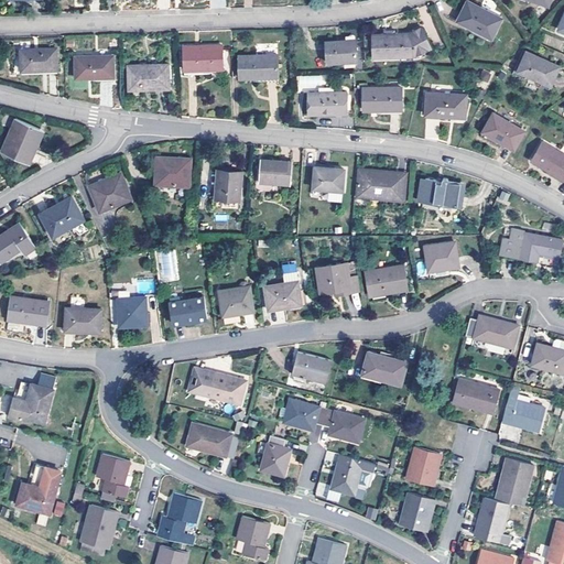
[(467,0),(466,0),(458,20),(491,38),(502,17),(467,0)]
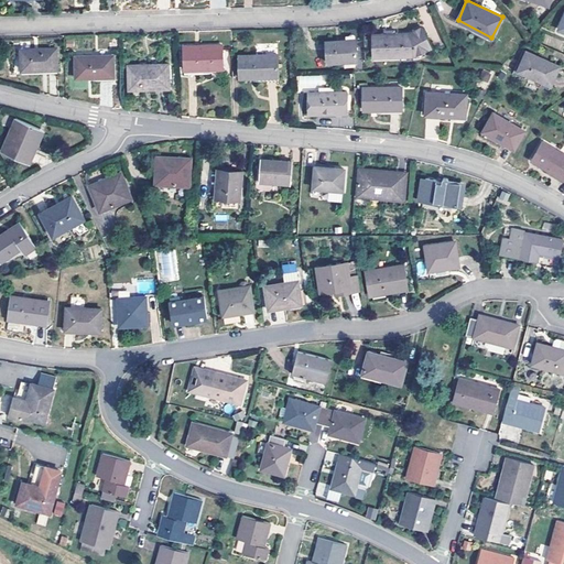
[(373,33),(373,56),(413,56),(431,49),(422,28),(412,32),(412,33),(373,33)]
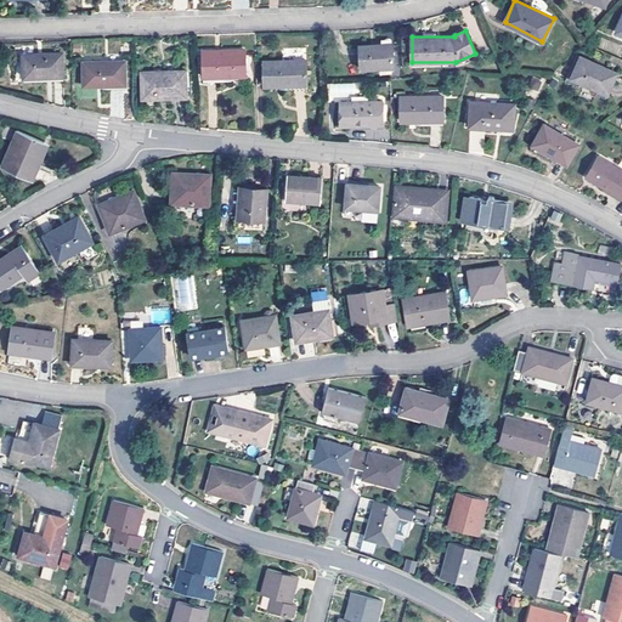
[(361,45),(361,68),(393,68),(391,44),(361,45)]
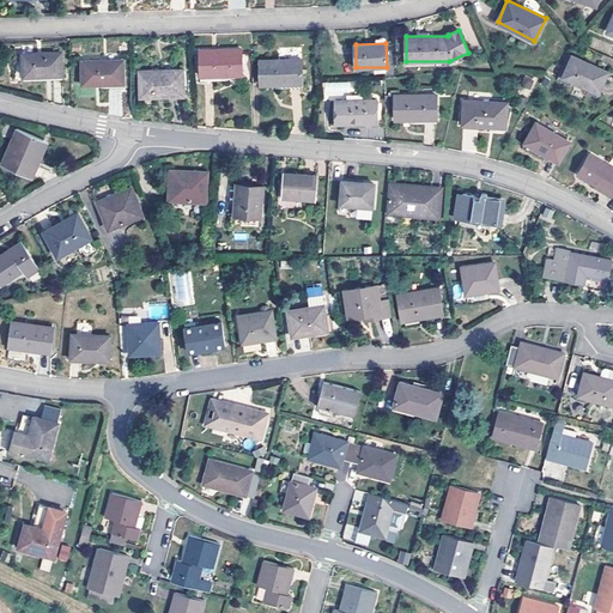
[(200,50),(201,76),(243,74),(242,49),(200,50)]
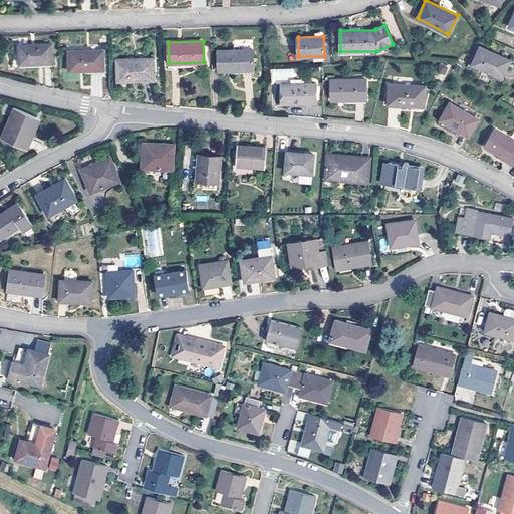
[(20,44),(21,65),(53,63),(53,43),(20,44)]
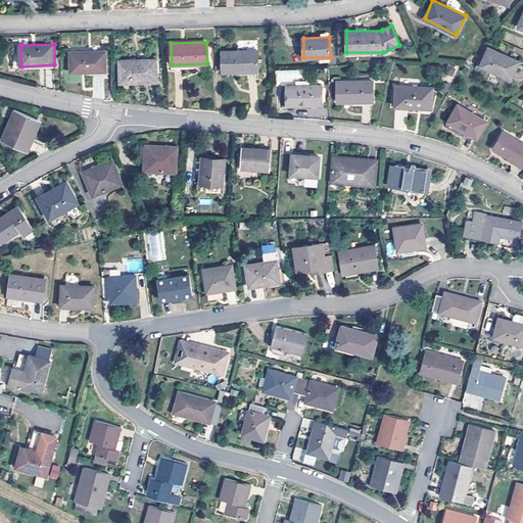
[(480,65),(511,79),(520,61),(488,47),(480,65)]
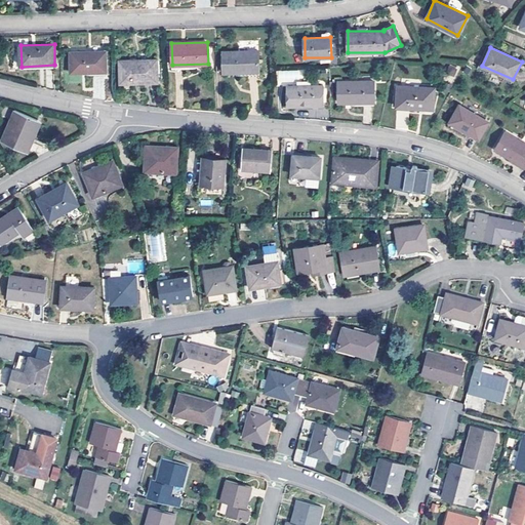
[(223,51),(224,73),(259,72),(258,49),(223,51)]
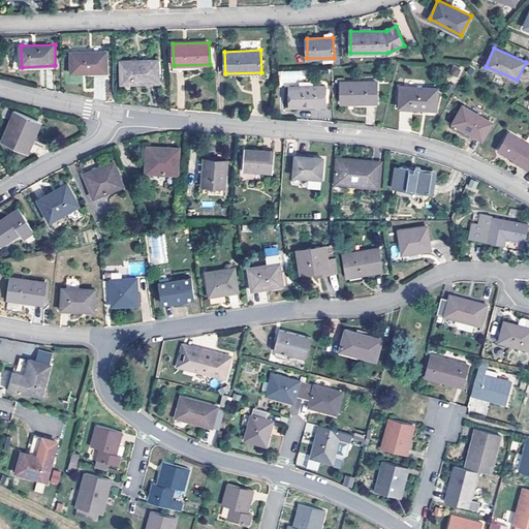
[(71,52),(72,73),(109,72),(107,51),(71,52)]
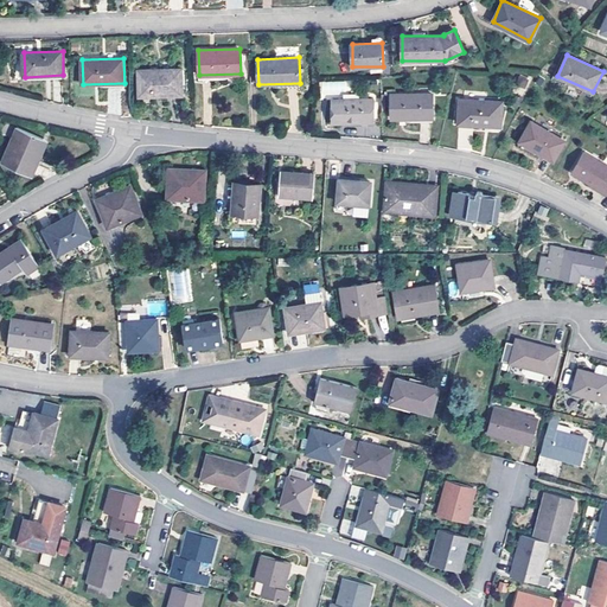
[(140,70),(140,95),(181,95),(181,69),(140,70)]
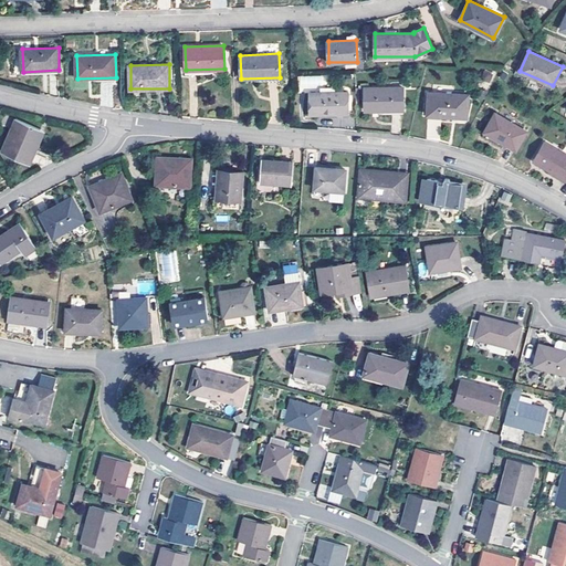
[(484,70),(482,79),(490,81),(492,72),(484,70)]
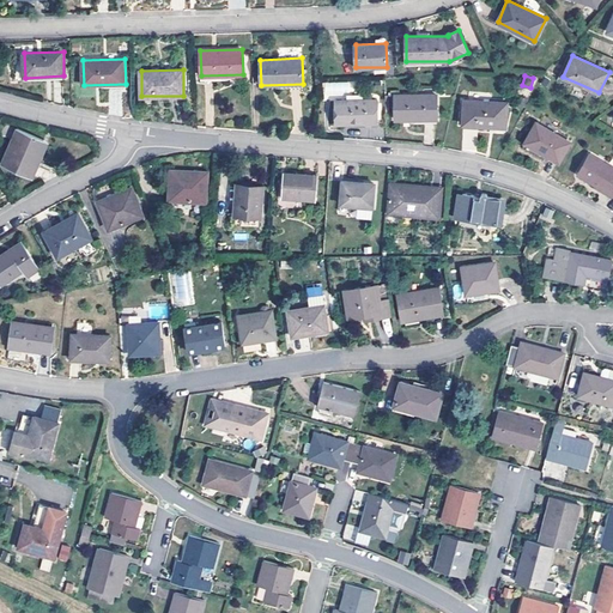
[(395,93),(396,120),(437,119),(437,93),(395,93)]
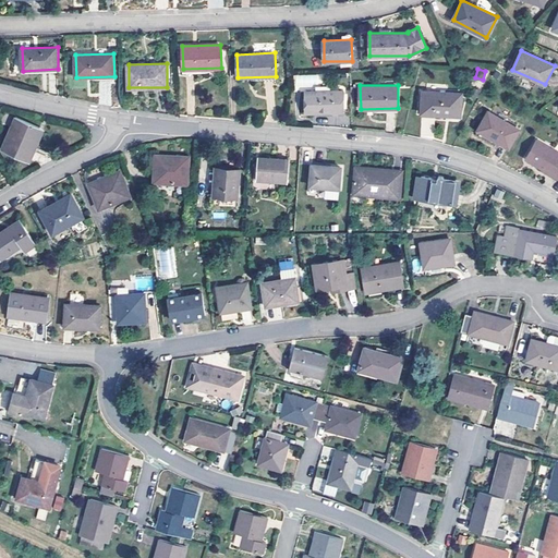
[(423,89),(422,113),(461,116),(462,93),(423,89)]
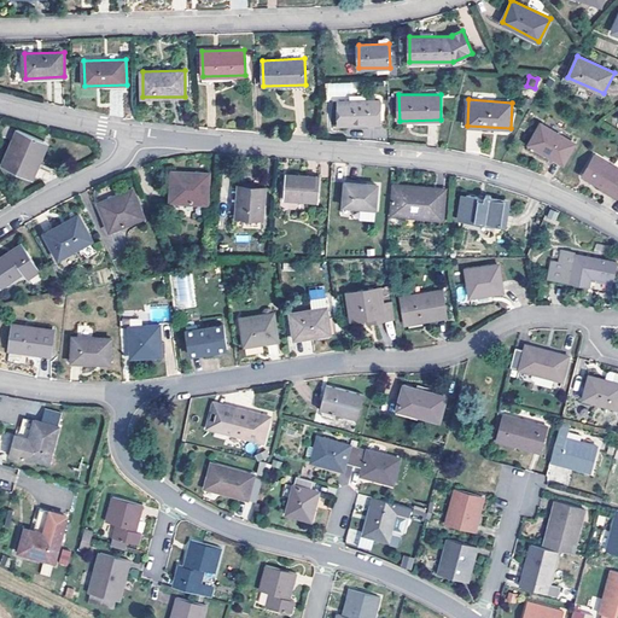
[(338,100),(339,124),(380,124),(380,100),(338,100)]
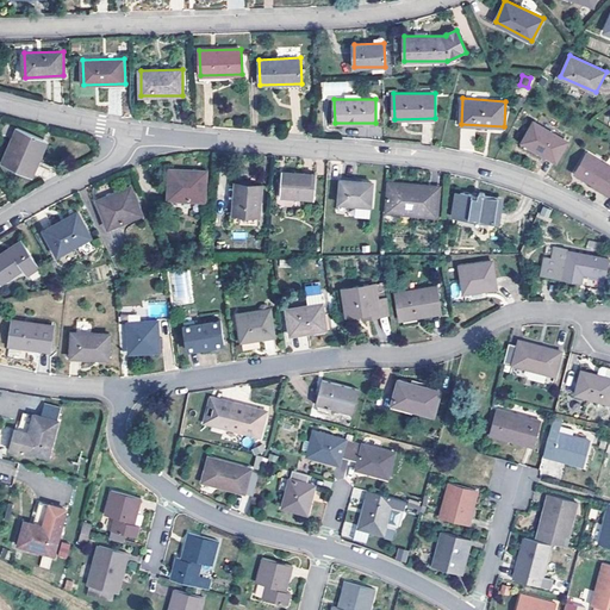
[(534,120),(521,142),(556,162),(568,141),(534,120)]
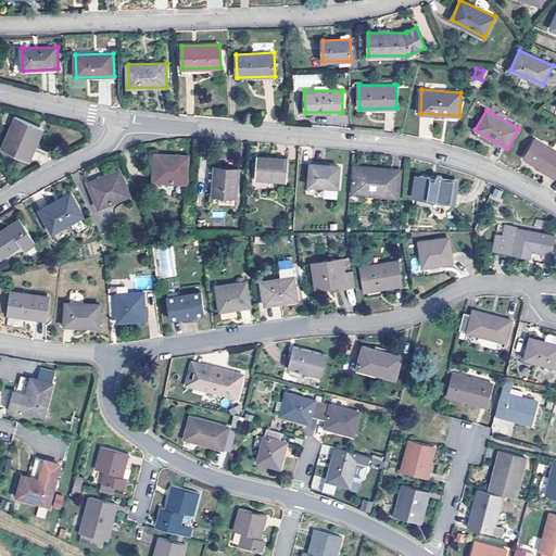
[(16,116),(1,148),(29,161),(45,128),(16,116)]
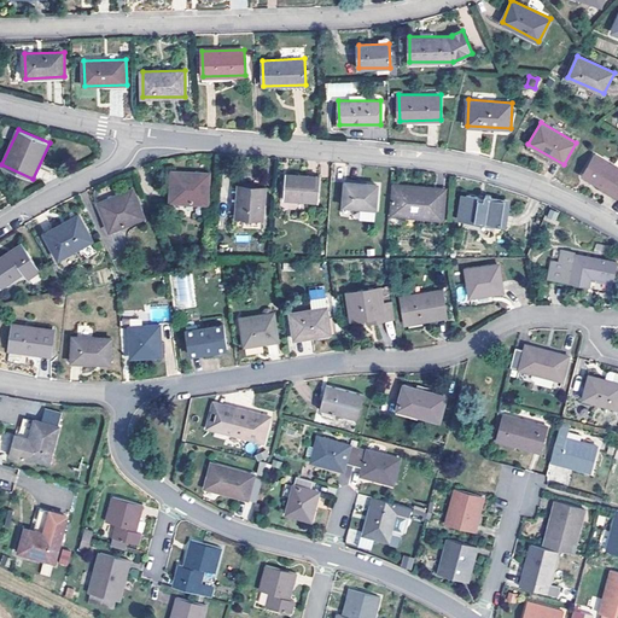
[(583,175),(617,196),(617,193),(617,168),(595,155),(583,175)]
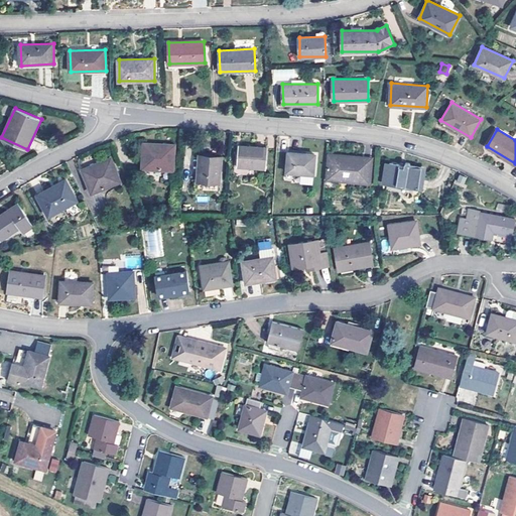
[(143,168),(173,171),(175,145),(145,142),(143,168)]
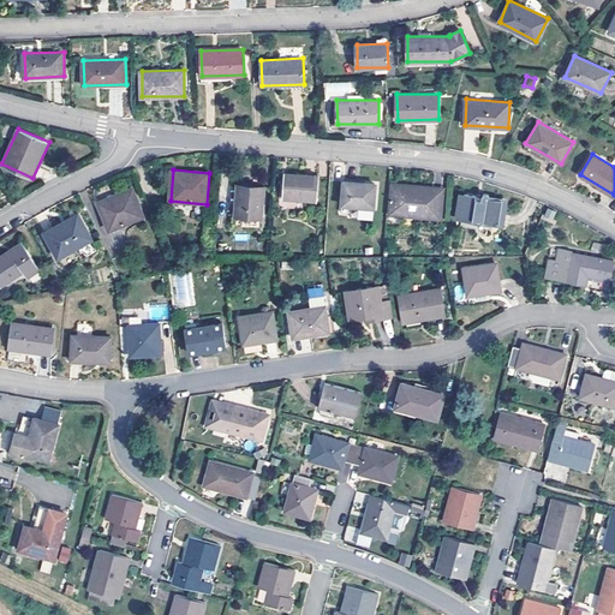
[(284,198),(316,202),(318,175),(286,173),(284,198)]
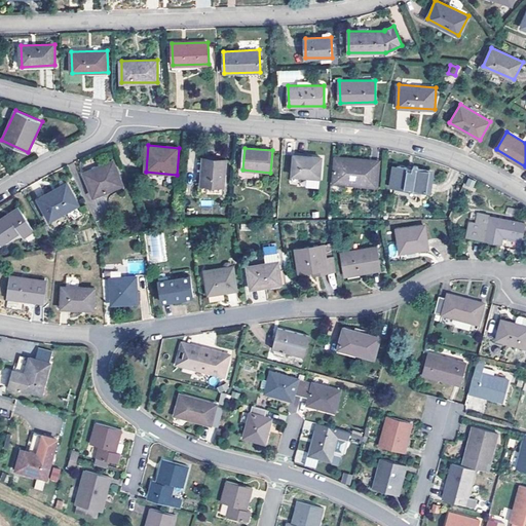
[(292,176),(321,179),(323,157),(294,154),(292,176)]
